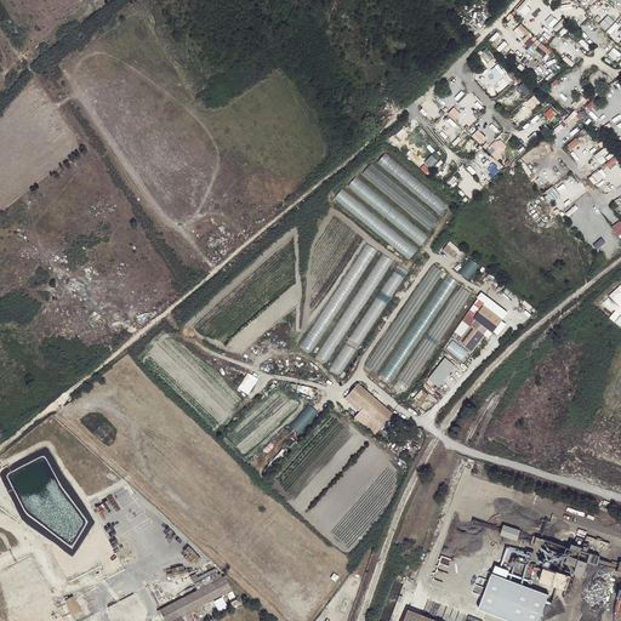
[(550,50),(541,41),(537,45),(535,41),(531,45),(543,56),(550,50)]
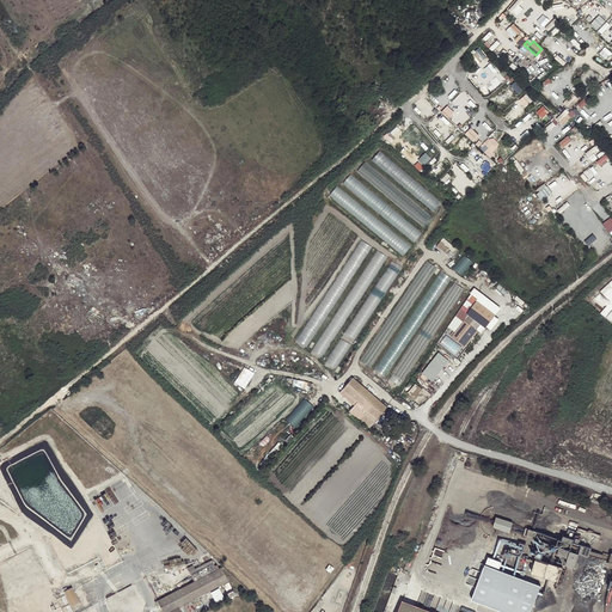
[(563,103),(568,108),(575,101),(569,96),(563,103)]
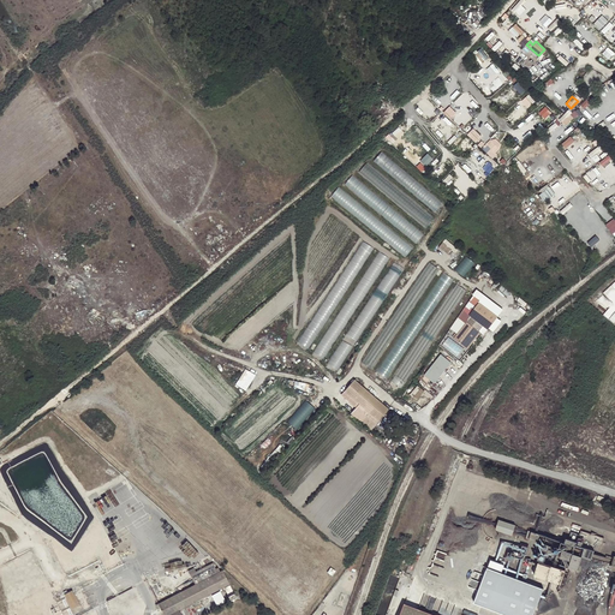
[(544,118),(551,113),(545,106),(538,111),(544,118)]
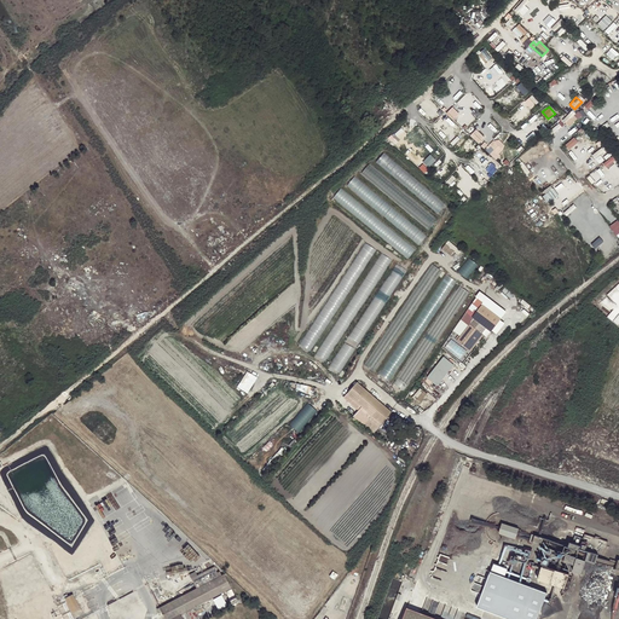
[(478,143),(485,137),(476,128),(470,134),(478,143)]
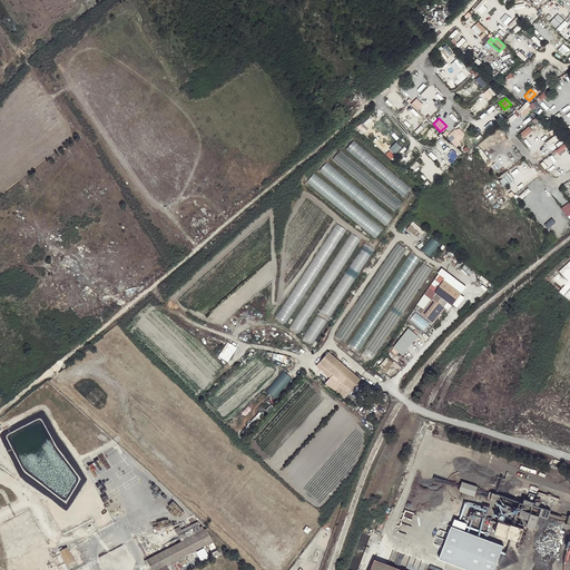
[(448,137),(455,145),(467,134),(459,127),(448,137)]
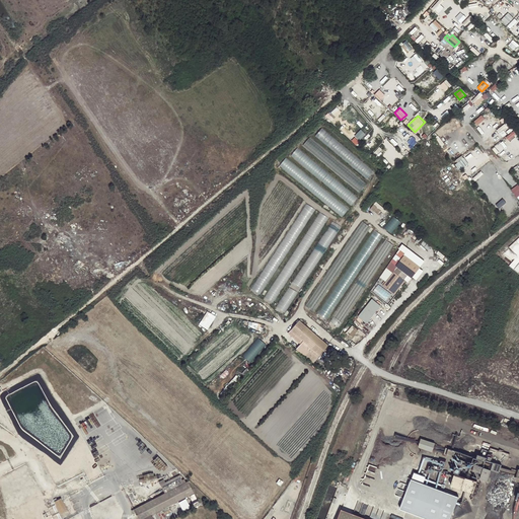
[(315,135),(368,178),(374,171),(322,128),(315,135)]
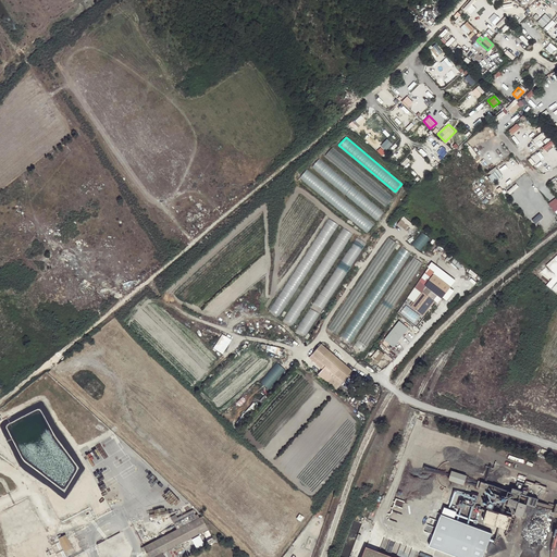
[(386,138),(380,145),(385,150),(392,144),(386,138)]
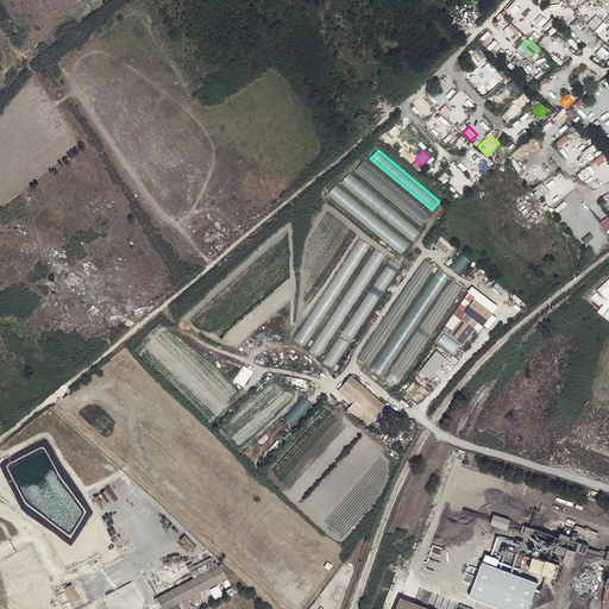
[(357,169),(421,224),(428,215),(365,161),(357,169)]
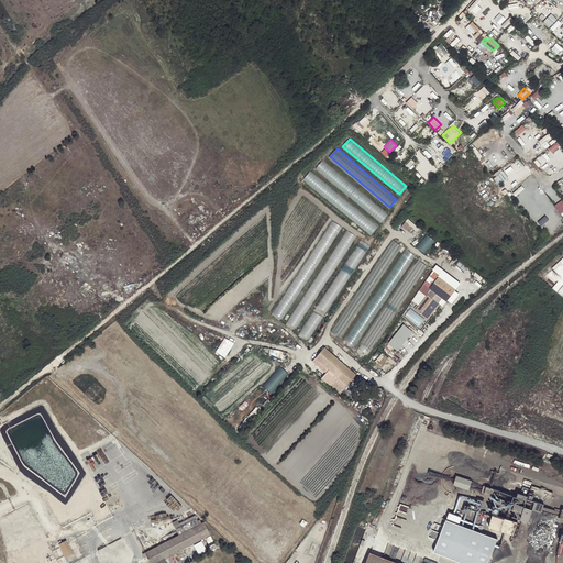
[(316,168),(381,222),(388,214),(323,161),(316,168)]
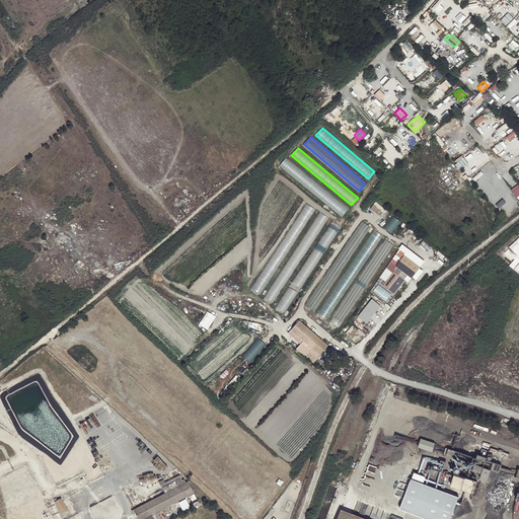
[(280,165),(343,217),(349,210),(286,158),(280,165)]
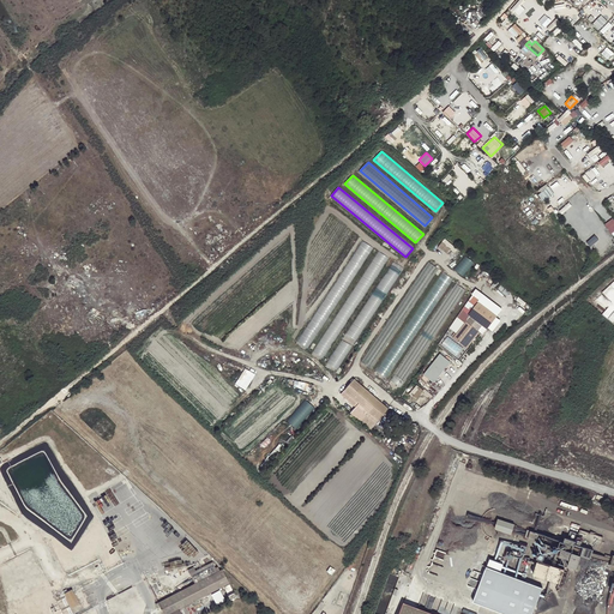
[(447,238),(440,246),(449,253),(456,245),(447,238)]
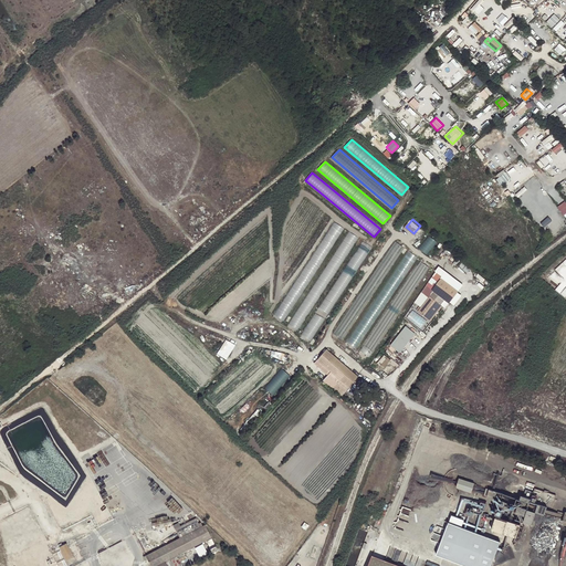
[(335,222),(274,315),(283,322),(345,228),(335,222)]
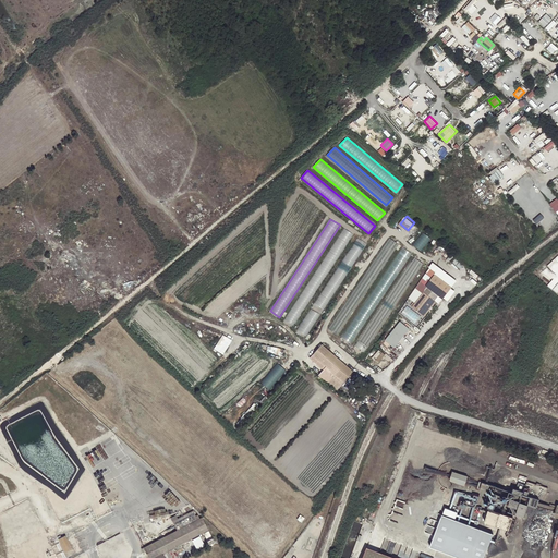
[(344,229),(284,320),(293,327),(354,235),(344,229)]
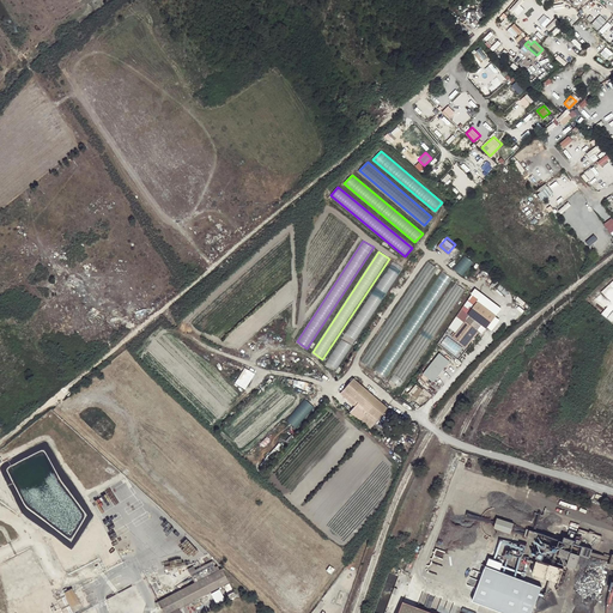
[(467,255),(456,268),(463,274),(474,261),(467,255)]
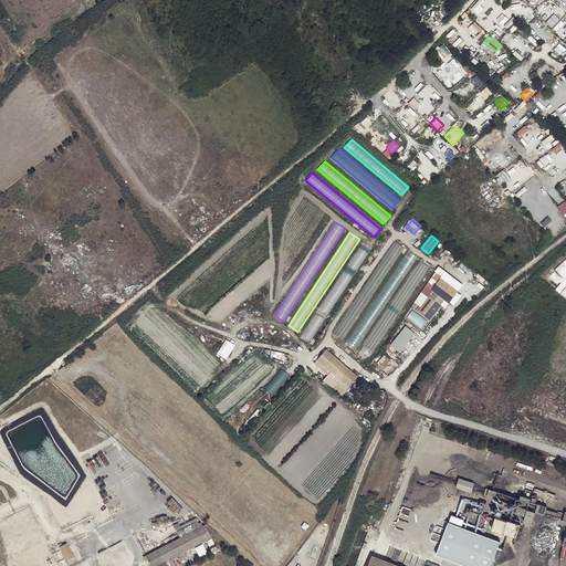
[(363,241),(301,335),(311,342),(373,247),(363,241)]
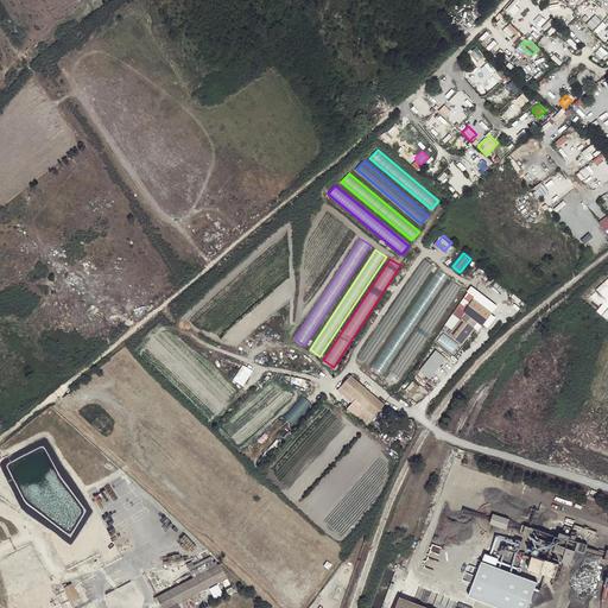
[(425,260),(359,360),(368,367),(436,267),(425,260)]
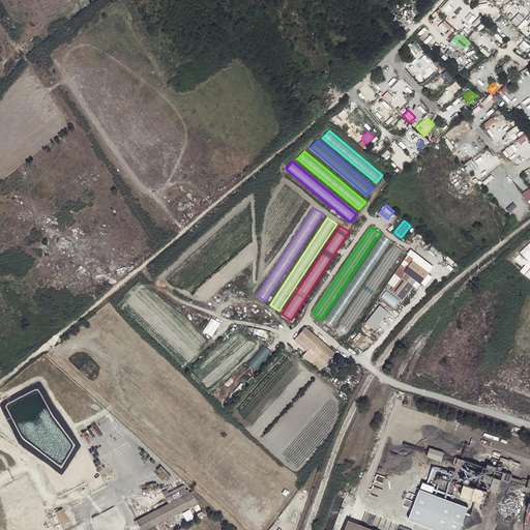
[(383,235),(324,322),(333,328),(392,241),(383,235)]
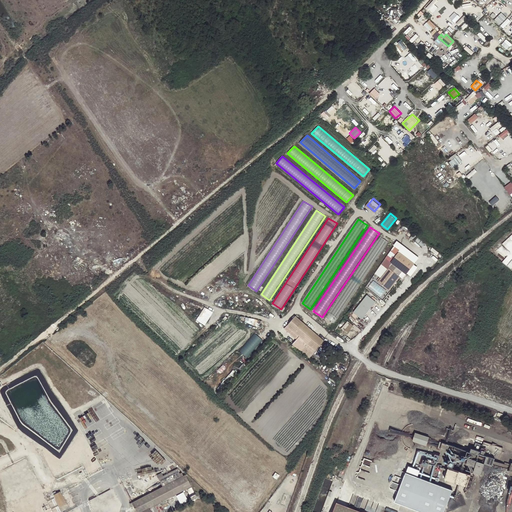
[(380,236),(325,318),(334,324),(388,242),(380,236)]
